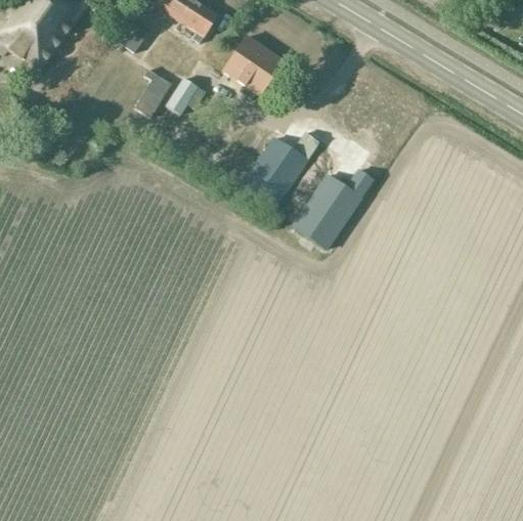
[(38,72),(93,0),(13,0),(4,13),(1,11),(0,12),(0,54),(3,56),(9,50),(38,72)]
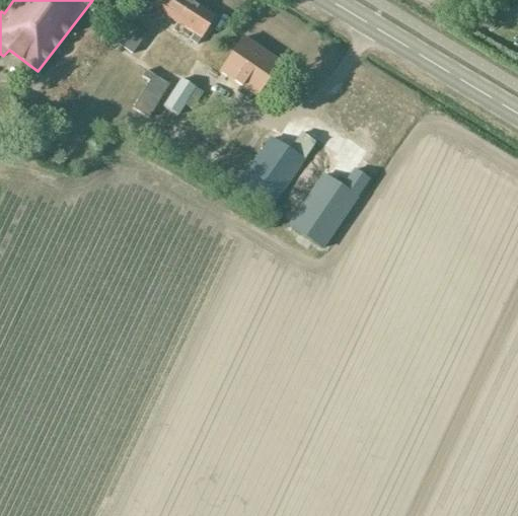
[(194,32),(190,39),(198,43),(217,14),(196,0),(155,0),(153,5),(194,32)]
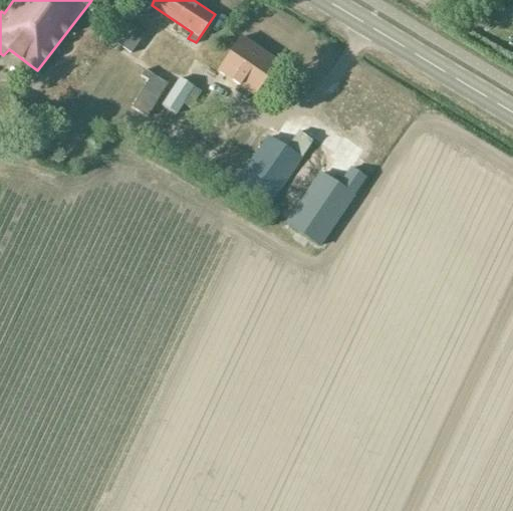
[(134,53),(146,35),(123,21),(112,40),(134,53)]
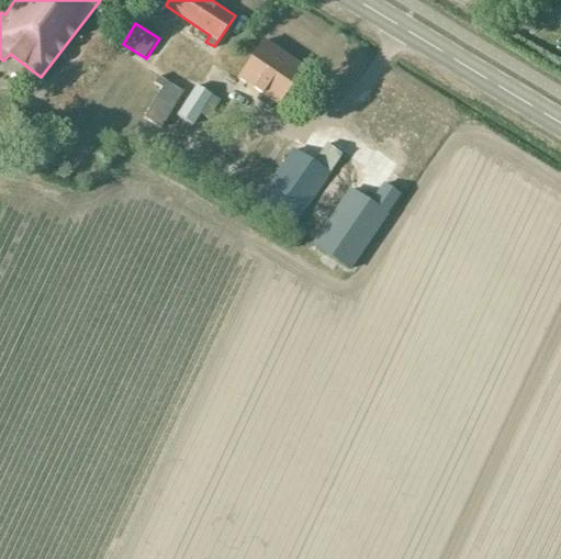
[(265,36),(237,77),(261,93),(258,99),(270,107),(273,101),(279,105),(304,66),(265,36)]
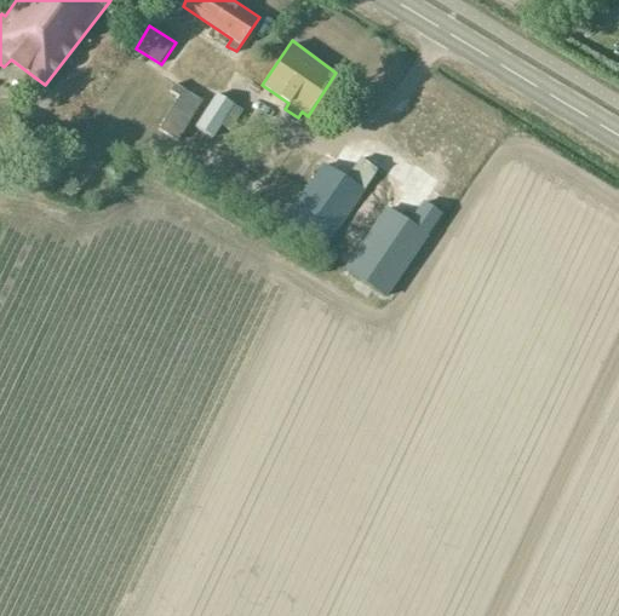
[(178,95),(159,128),(178,138),(202,98),(175,81),(170,90),(178,95)]
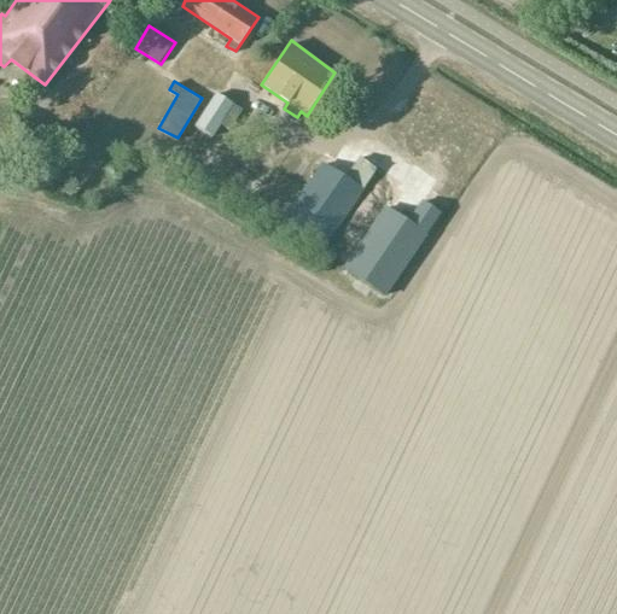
[(243,107),(216,92),(195,123),(213,135),(221,122),(230,128),(243,107)]
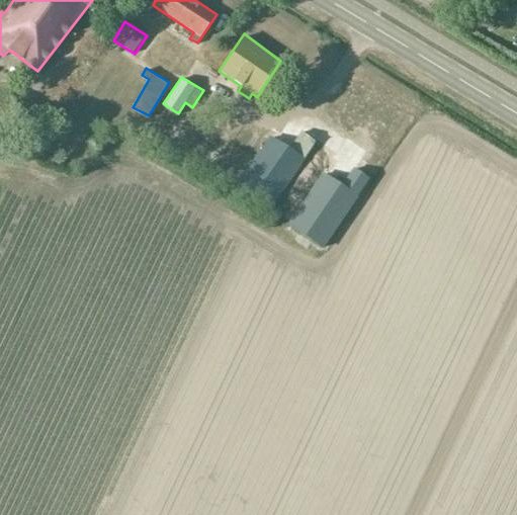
[(289,150),(271,138),(240,182),(271,205),(315,144),(299,133),(289,150)]
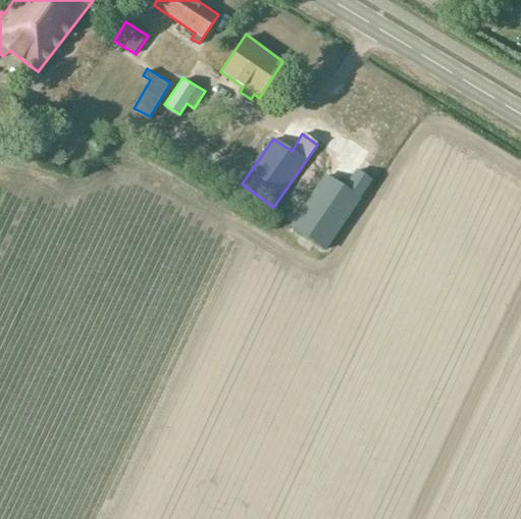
[(326,176),(294,224),(324,246),(369,179),(357,170),(345,189),(326,176)]
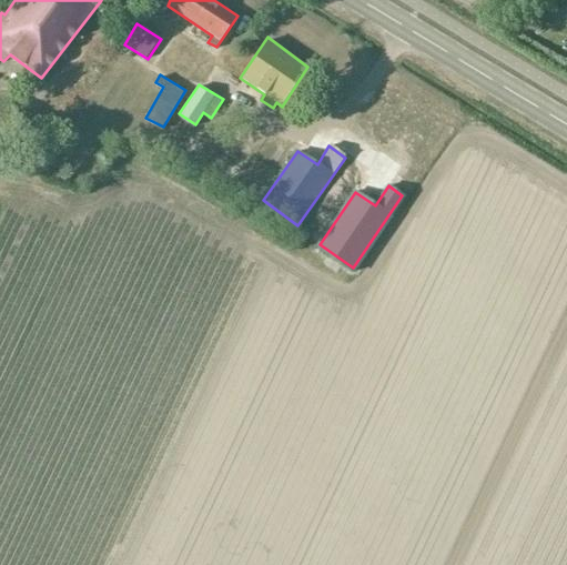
All buildings are outlined.
